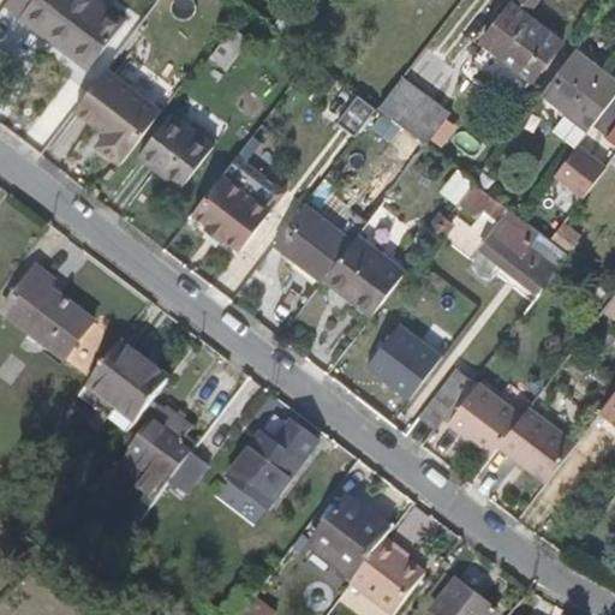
[(95,0),(36,0),(24,17),(90,67),(125,23),(95,0)]
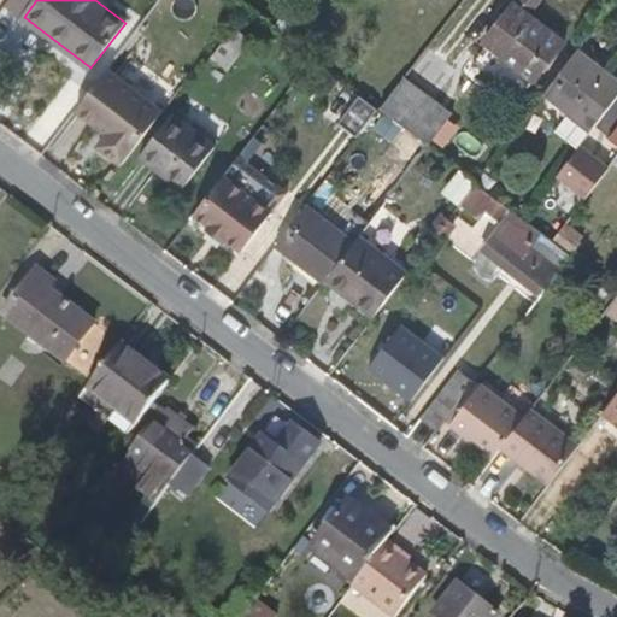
[(568,42),(517,4),(486,43),(538,82),(568,42)]
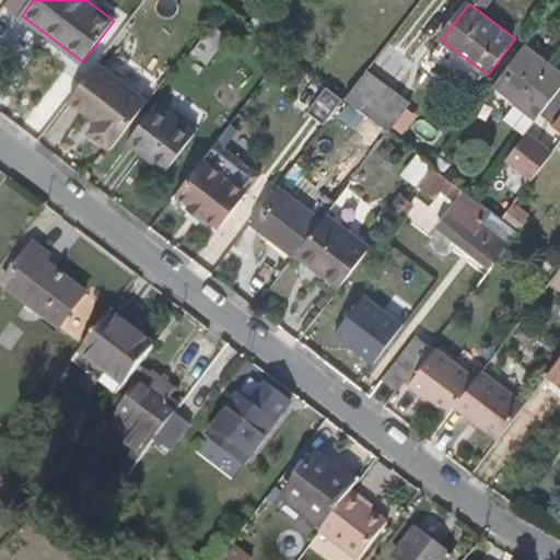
[(263,27),(273,14),(264,7),(254,20),(263,27)]
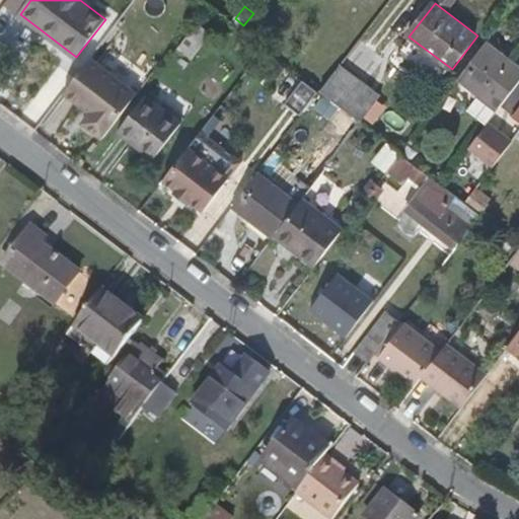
[(198,25),(179,50),(193,59),(210,34),(198,25)]
